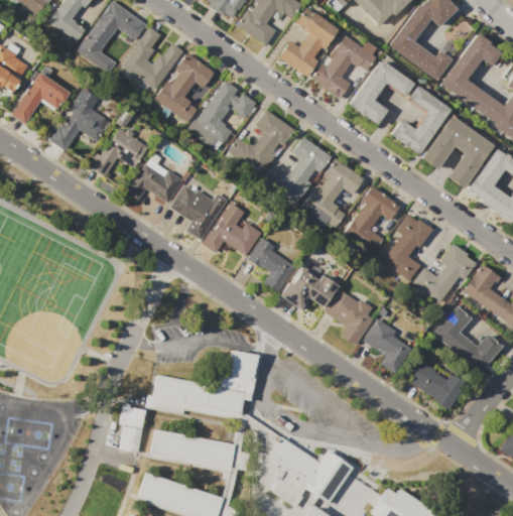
[(50,0),(40,15),(18,0),(50,0)]
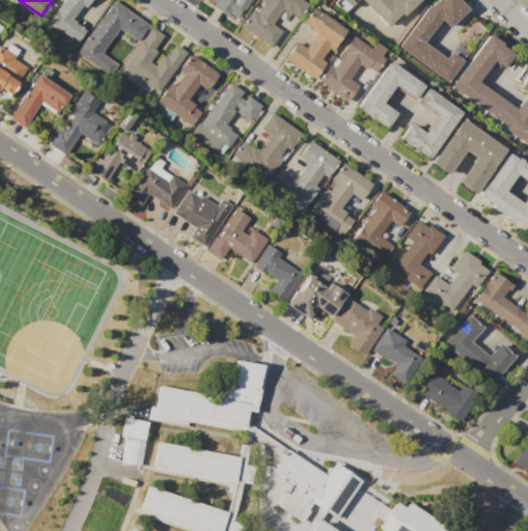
[(93,0),(88,8),(85,6),(76,20),(90,29),(81,43),(52,23),(66,0),(93,0)]
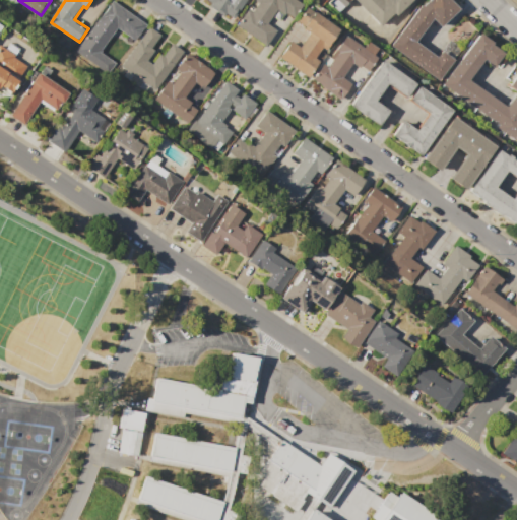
[(114,0),(148,23),(137,40),(119,27),(103,52),(118,62),(111,73),(79,52),(114,0)]
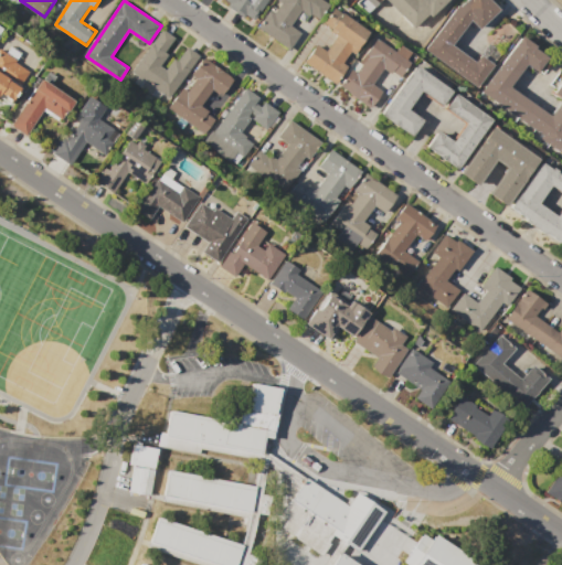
[(248,0),(254,3),(255,0),(269,0),(256,20),(247,14),(244,19),(228,8),(231,3),(225,0),(248,0)]
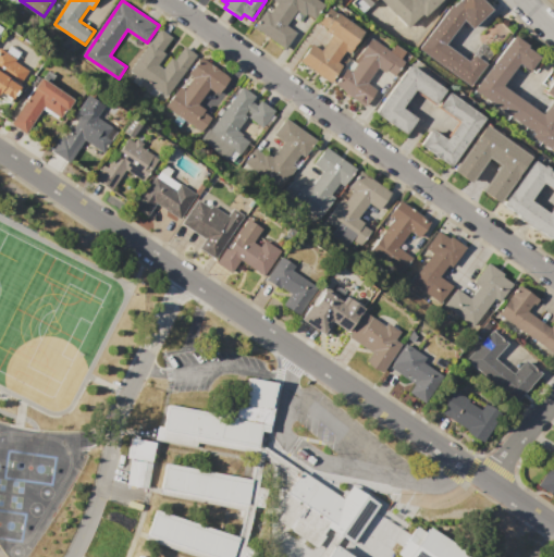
[(320,0),(327,4),(317,19),(308,13),(307,15),(298,10),(287,26),(300,34),(288,51),(255,28),(267,10),(272,13),(279,2),(275,0),(320,0)]
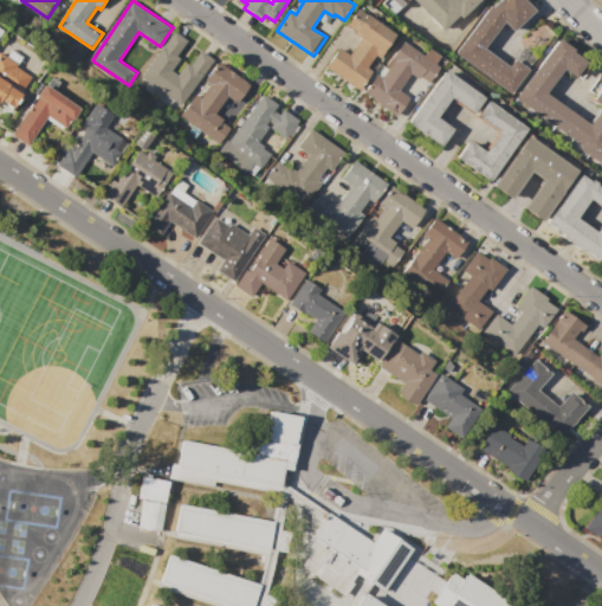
[(479,0),(448,33),(414,0),(479,0)]
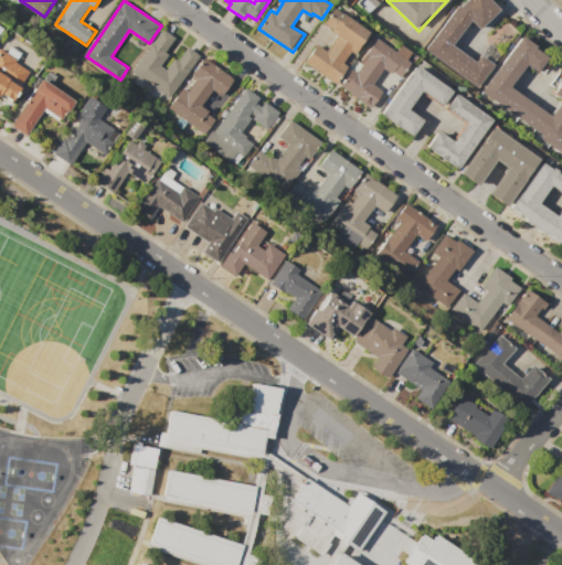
[(466,0),(490,0),(500,9),(481,29),(470,20),(454,44),(478,61),(481,55),(496,65),(480,88),(425,50),(458,3),(462,6),(466,0)]
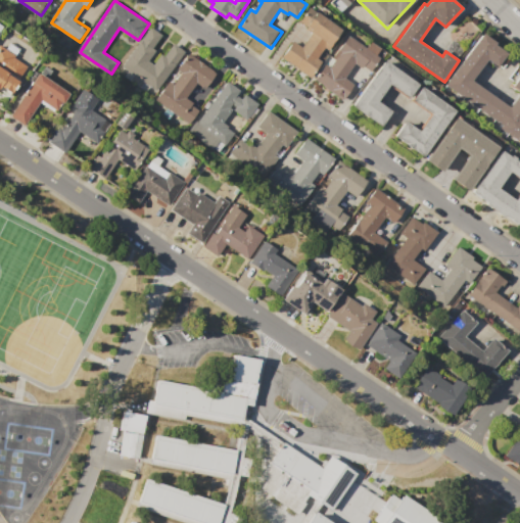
[(318,12),(344,31),(331,51),(326,48),(320,57),(324,60),(312,79),(282,58),(294,40),(303,46),(313,33),(306,29),(318,12)]
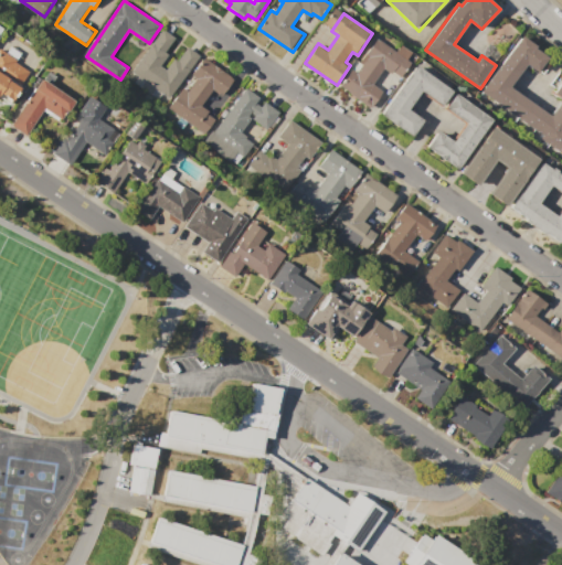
[(163,30),(179,40),(162,65),(168,70),(176,57),(180,61),(190,45),(201,54),(172,97),(136,72),(163,30)]
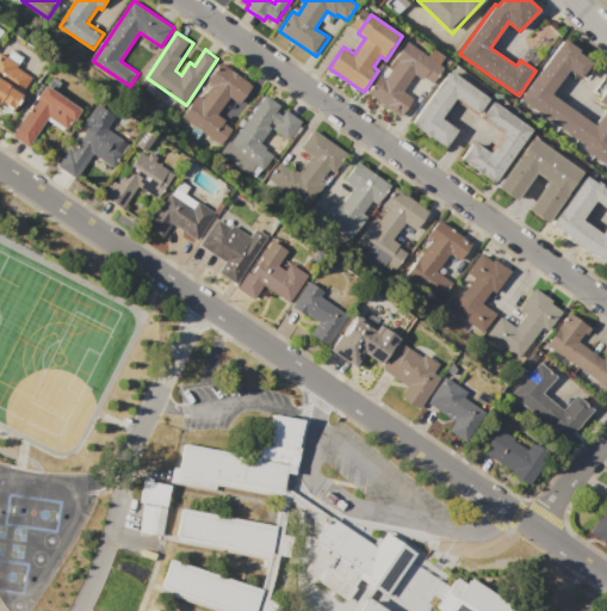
[(564,38),(581,49),(580,51),(594,61),(582,79),(570,71),(553,96),(596,124),(606,111),(606,106),(599,102),(606,91),(606,162),(586,148),(588,144),(522,100),(564,38)]
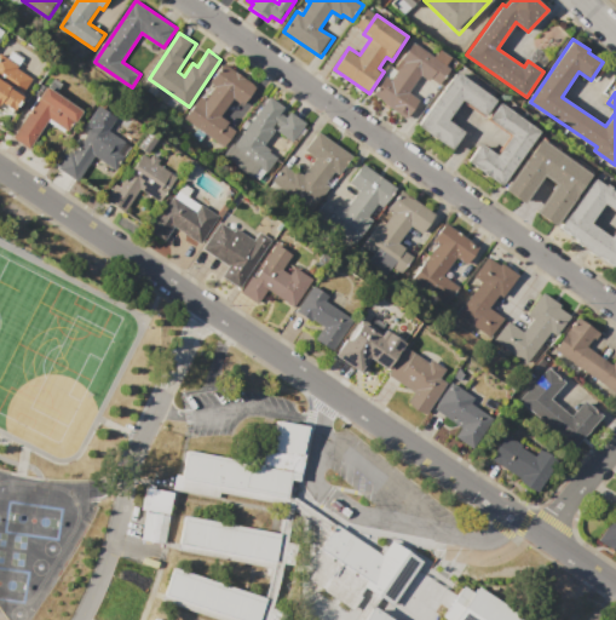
[(414,42),(436,56),(439,50),(452,57),(448,64),(452,67),(439,84),(424,73),(410,92),(420,99),(408,118),(373,95),(393,64),(397,68),(414,42)]
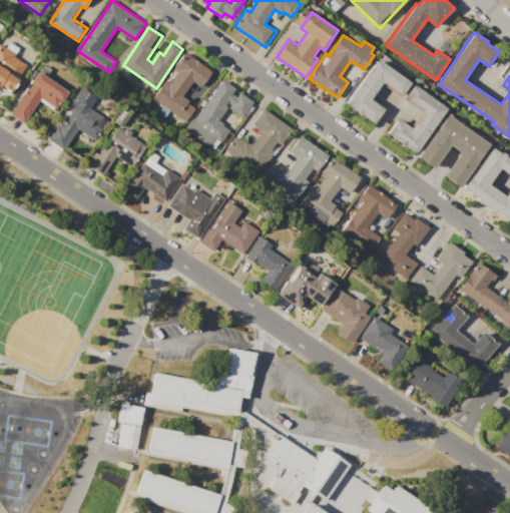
[(0,47),(2,45),(30,65),(9,94),(0,87),(0,47)]
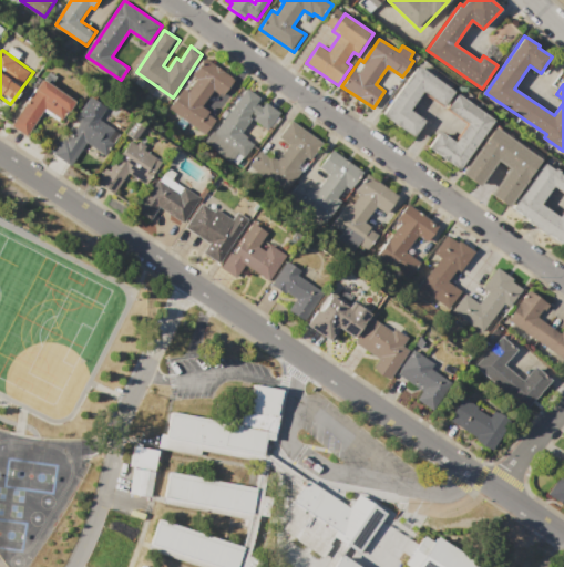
[(206,58),(236,78),(224,96),(214,90),(203,105),(212,111),(211,113),(218,119),(208,133),(171,109),(185,88),(192,92),(201,79),(195,74),(206,58)]
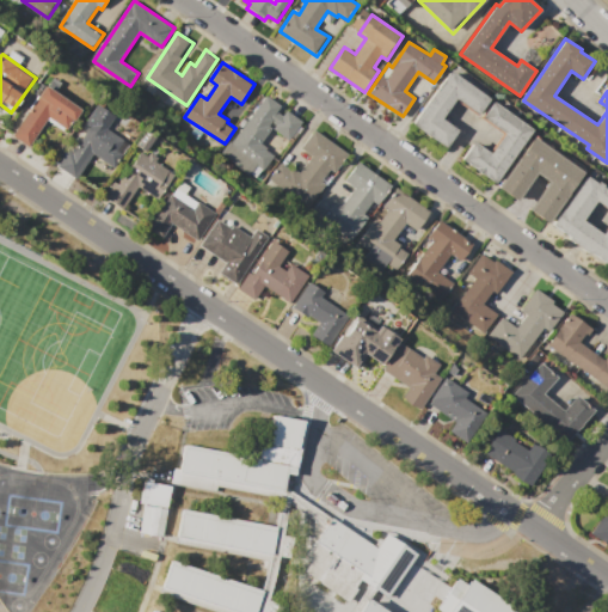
[(450,71),(491,97),(479,115),(454,98),(441,117),(459,130),(447,147),(413,124),(450,71)]
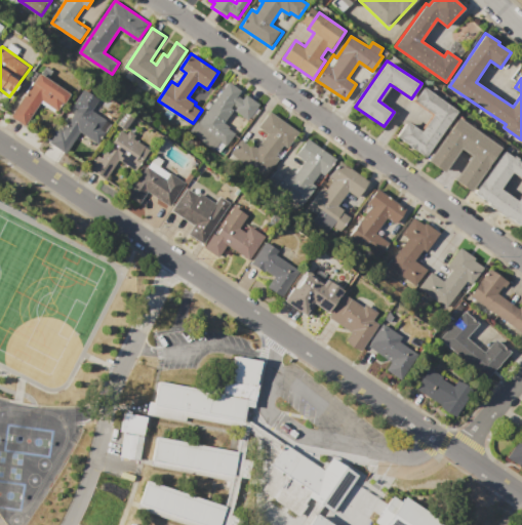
[(39,74),(71,94),(59,112),(42,99),(26,125),(11,116),(39,74)]
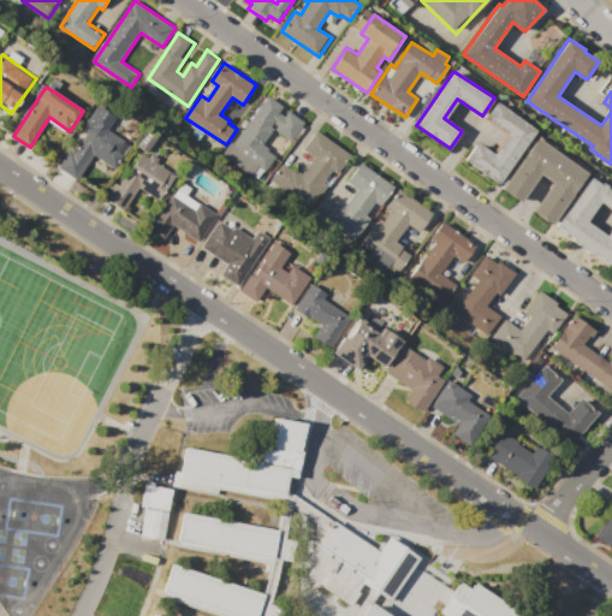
[(269,170),(262,165),(256,176),(225,154),(233,142),(236,143),(268,96),(284,106),(280,112),(286,116),(290,111),(307,122),(293,141),(277,130),(280,125),(275,123),(272,126),(274,129),(265,144),(272,149),(271,152),(279,157),(269,170)]
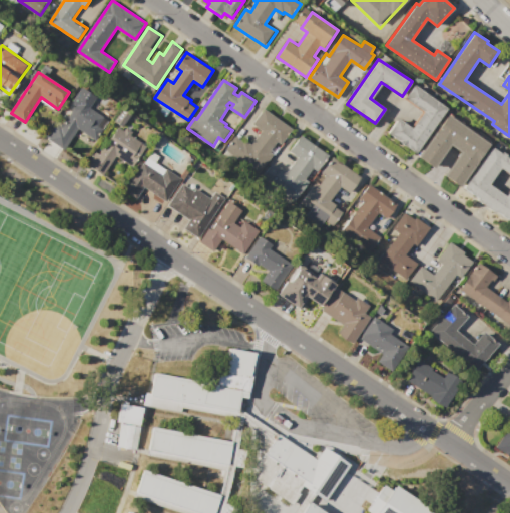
[(414,85),(448,107),(417,153),(387,133),(398,117),(414,127),(424,111),(405,98),(414,85)]
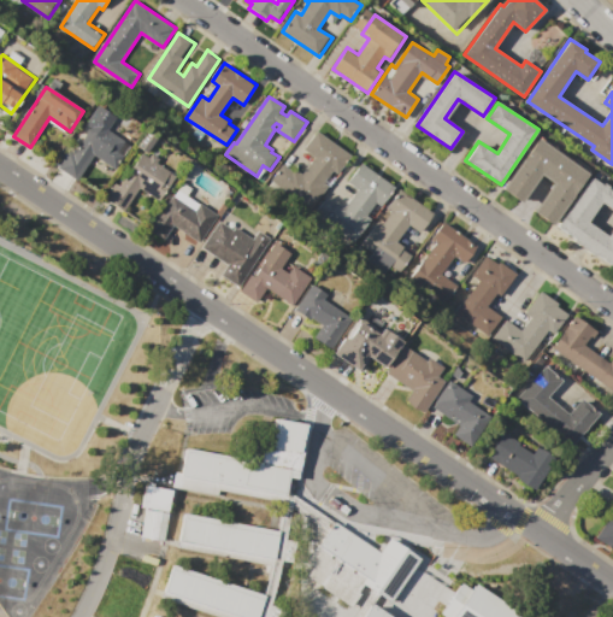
[(95,119),(131,145),(116,168),(95,153),(77,180),(59,168),(70,151),(74,152),(95,119)]
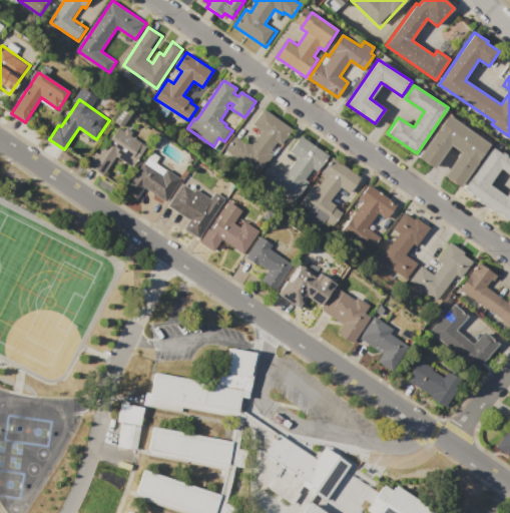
[(265,108),(295,129),(283,146),(277,141),(271,151),(276,155),(263,174),(227,150),(236,136),(244,141),(245,139),(252,144),(262,131),(252,125),(265,108)]
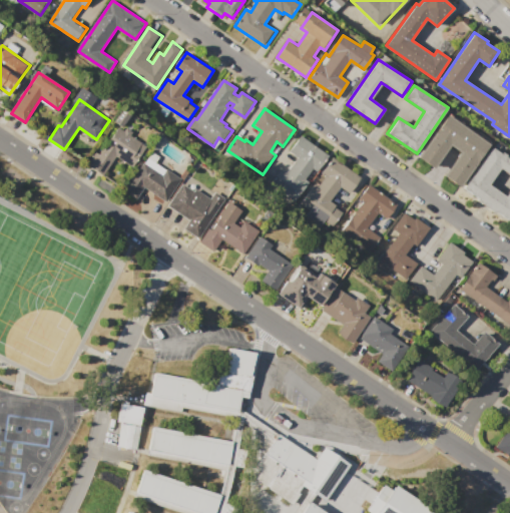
[(449,113),(491,142),(460,188),(443,176),(459,151),(449,144),(432,169),(418,159),(449,113)]
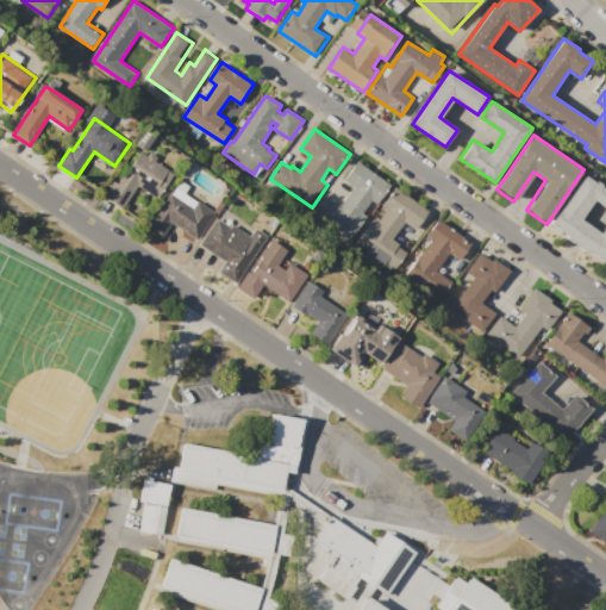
[(142,151),(148,156),(151,151),(158,156),(156,161),(176,175),(158,199),(139,186),(124,209),(104,195),(114,180),(119,184),(142,151)]
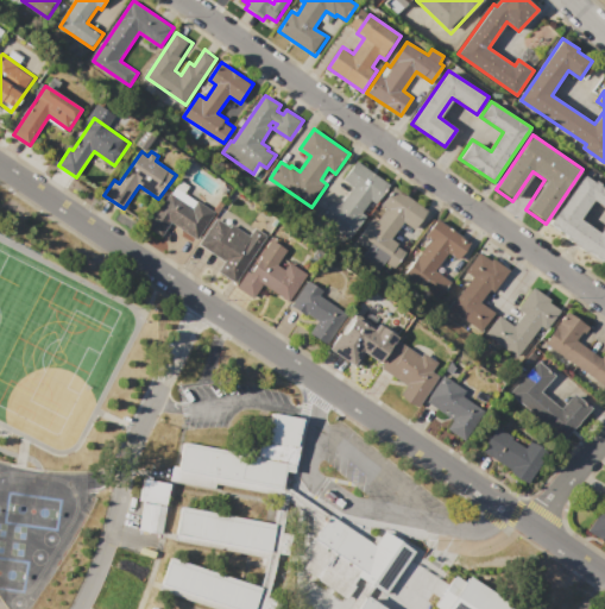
[(358,162),(391,183),(377,205),(372,201),(365,212),(370,215),(354,238),(313,211),(325,194),(333,200),(334,198),(342,203),(354,186),(345,180),(358,162)]
